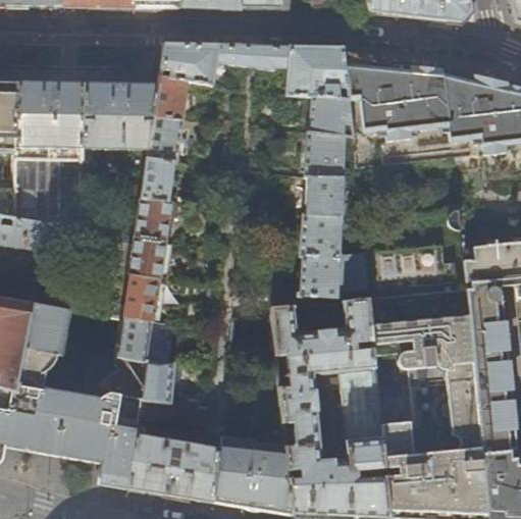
[(241,0),(243,7),(263,8),(292,8),(290,0),(241,0)]
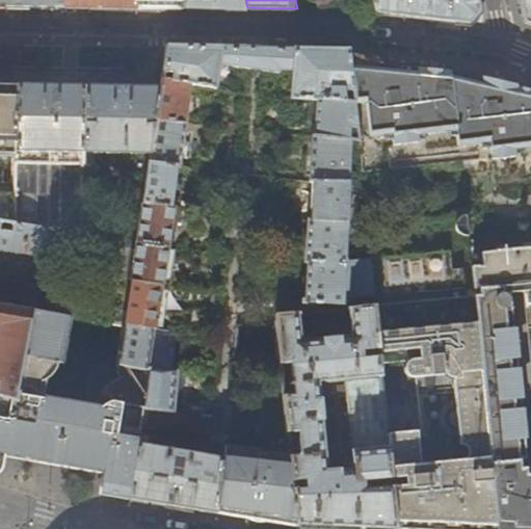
[(295,0),(297,8),(334,9),(376,10),(373,0),(295,0)]
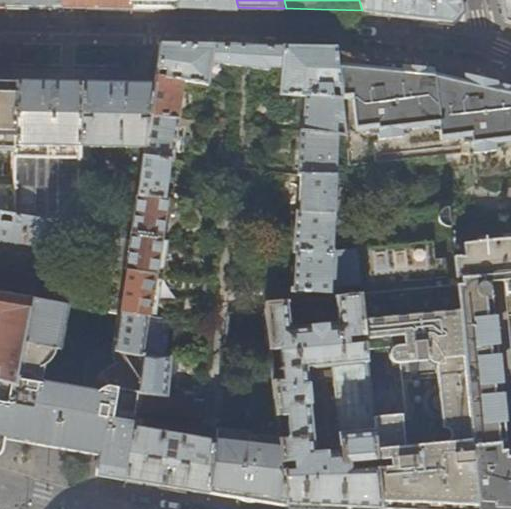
[(359,0),(362,10),(399,14),(452,20),(462,9),(460,0),(359,0)]
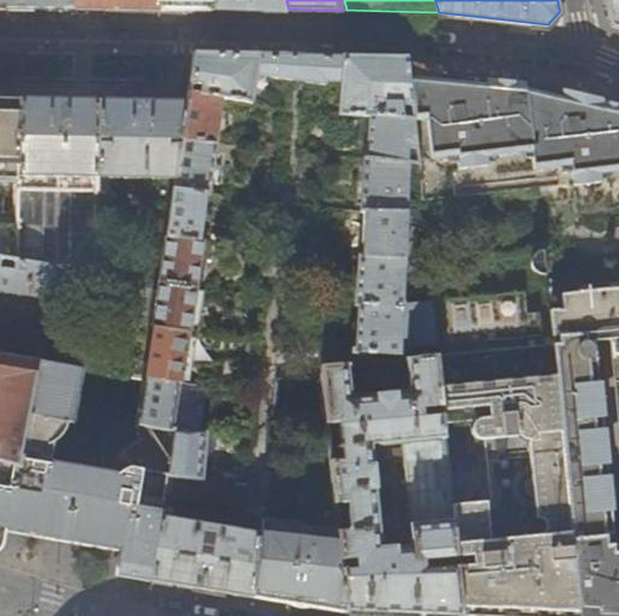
[(607,0),(611,15),(618,18),(618,0),(607,0)]
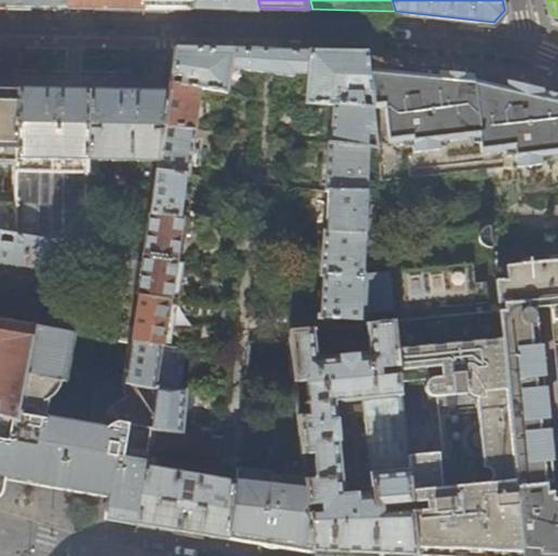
[(307,72),(308,47),(272,47),(266,46),(208,46),(177,45),(170,83),(200,87),(227,92),(230,69),(262,72),(264,72),(276,73),(294,74),(294,71),(307,72)]
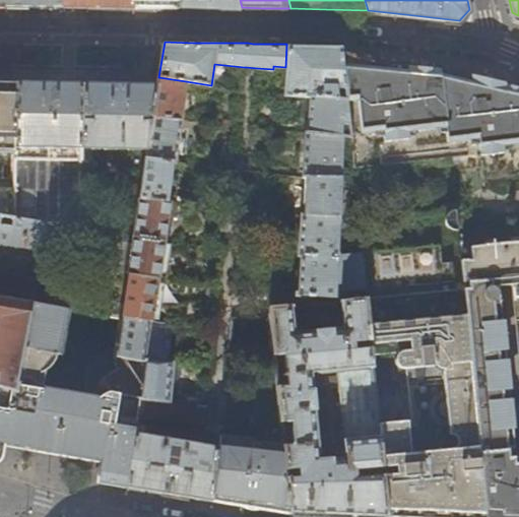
[(317,44),(286,44),(285,67),(284,93),(311,95),(346,98),(343,58),(341,44),(317,44)]
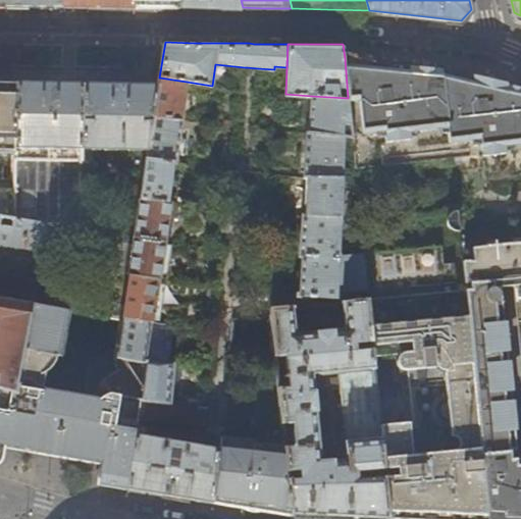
[(406,163),(396,62),(369,60),(345,58),(348,98),(352,134),(355,168),(406,163)]
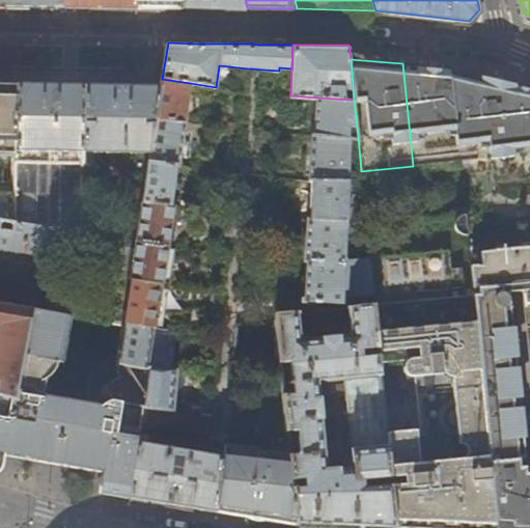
[(458,136),(453,68),(425,65),(402,63),(413,166),(462,161),(458,136)]
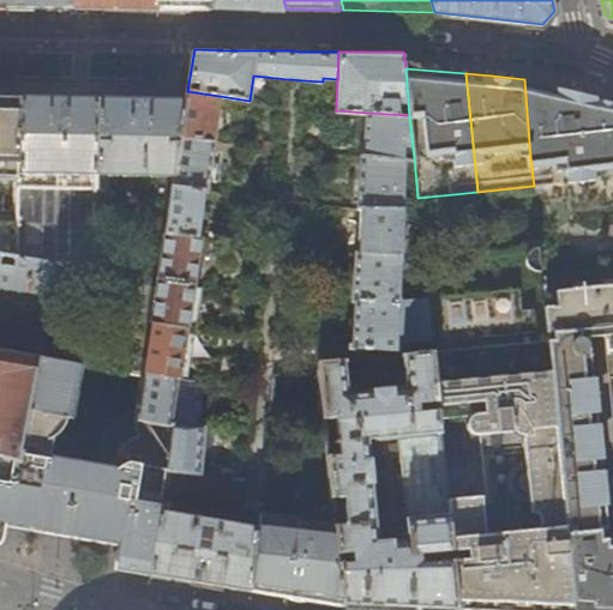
[(612,101),(600,97),(599,95),(586,91),(559,85),(558,88),(524,79),(530,157),(534,186),(544,185),(545,199),(569,197),(571,213),(584,227),(589,230),(596,231),(600,231),(610,230),(612,229),(612,101)]
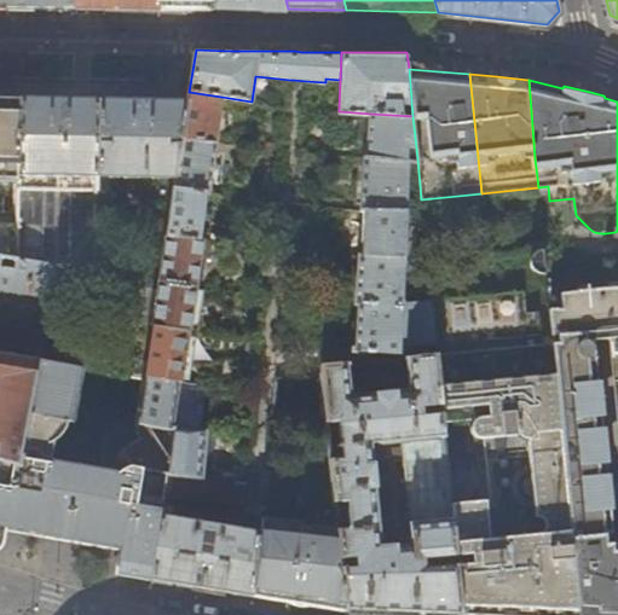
[(215,141),(221,97),(189,92),(188,98),(183,137),(215,141)]
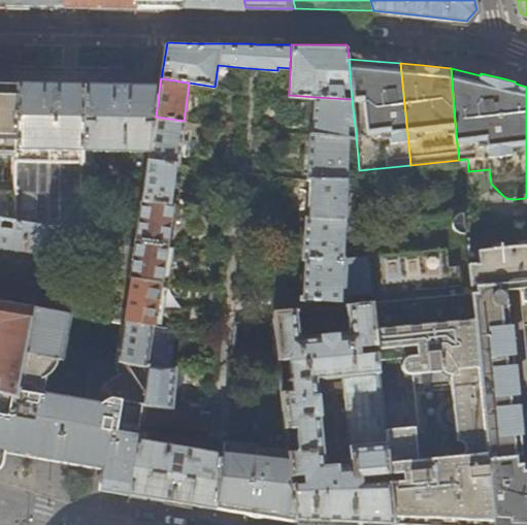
[(0,216),(11,218),(14,219),(17,81),(0,80),(0,216)]
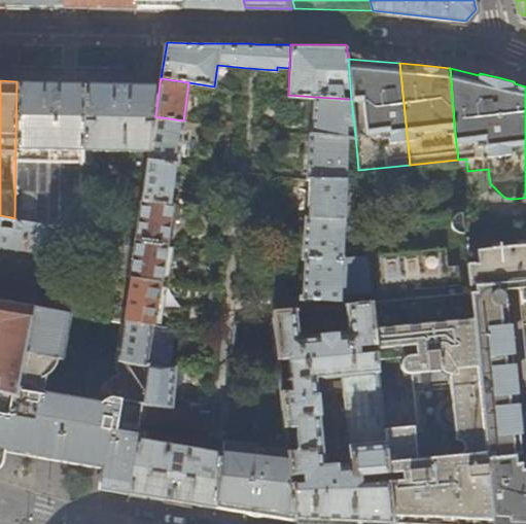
[(34,81),(16,81),(14,218),(44,222),(83,229),(83,164),(83,82),(72,82),(34,81)]
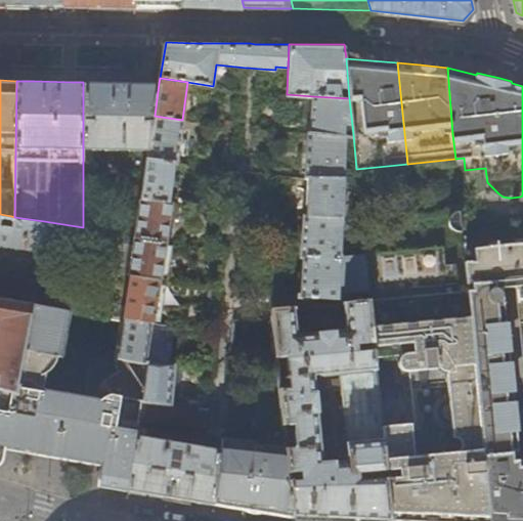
[(121,83),(83,82),(83,163),(94,163),(94,149),(149,150),(155,116),(159,83),(121,83)]
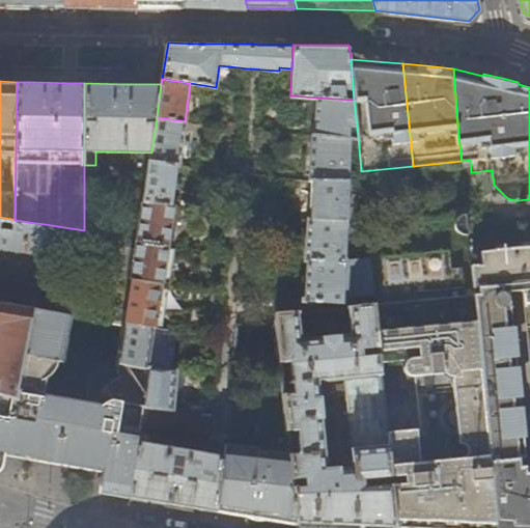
[(358,136),(354,100),(317,98),(314,134),(351,136),(358,136)]
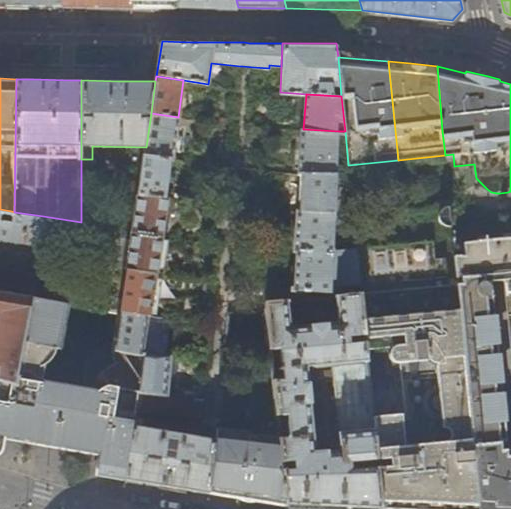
[(180,117),(178,117),(151,113),(146,147),(145,154),(172,158),(175,158),(180,117)]
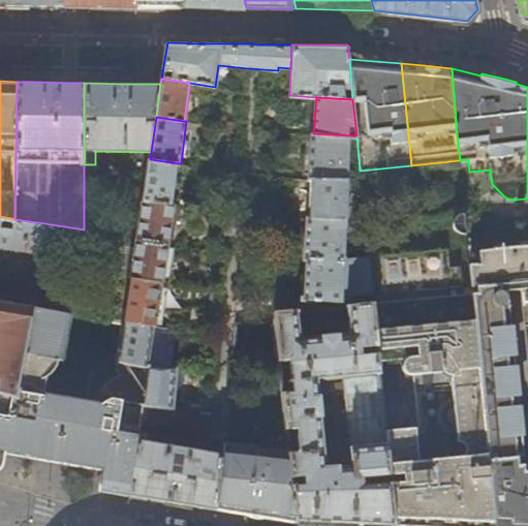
[(348,180),(349,135),(313,133),(311,132),(308,178),(312,178),(317,179),(348,180)]
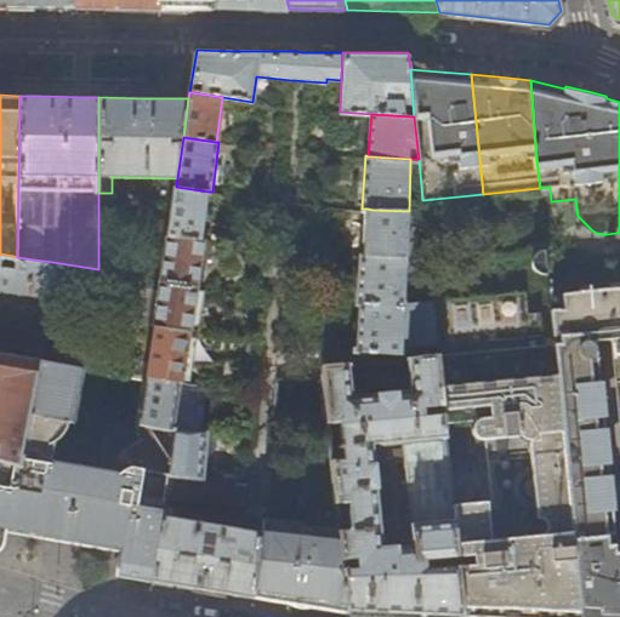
[(209,192),(176,187),(169,234),(202,238),(209,192)]
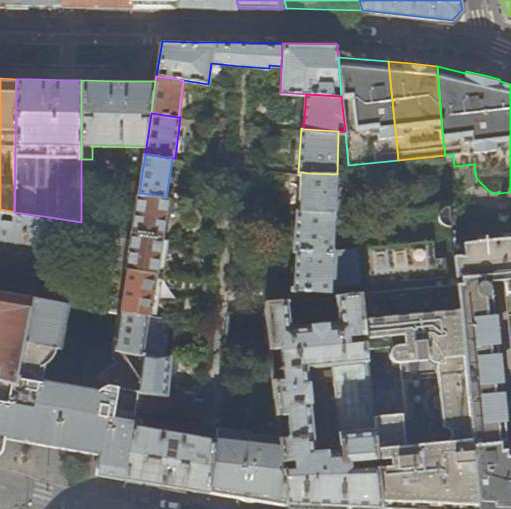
[(336,211),(337,174),(307,173),(302,172),(301,209),(336,211)]
